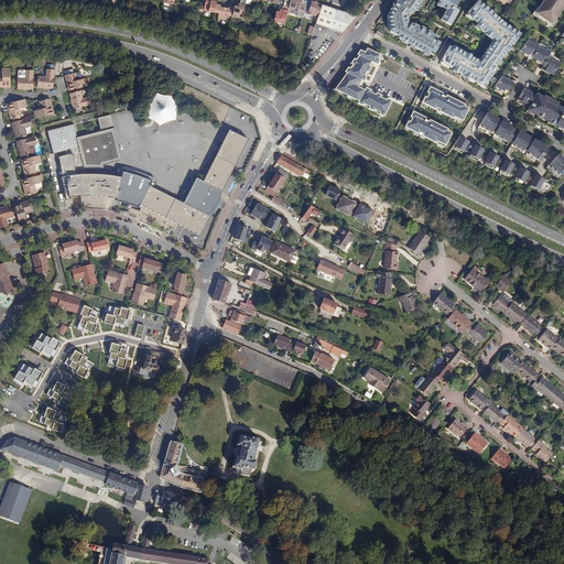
[(205,0),(205,6),(204,11),(214,13),(215,4),(216,2),(213,2),(210,1),(210,0),(205,0)]
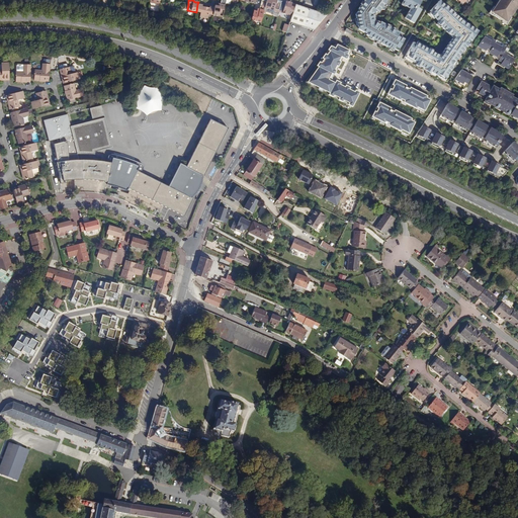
[(226,0),(222,0),(221,4),(221,7),(219,6),(214,5),(214,7),(212,15),(223,17),(226,0)]
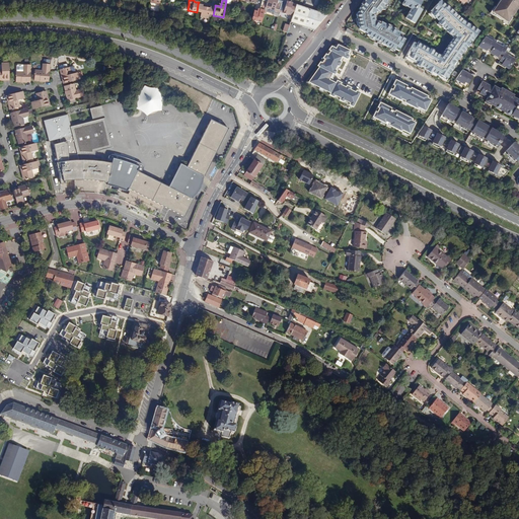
[(261,23),(266,8),(267,1),(263,0),(261,10),(260,12),(257,12),(254,11),(251,20),(261,23)]
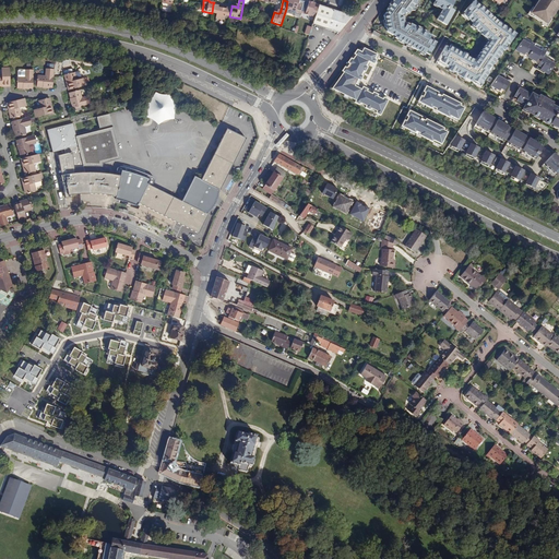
[(300,11),(304,1),(299,0),(287,0),(287,1),(286,9),(296,12),(296,10),(300,11)]
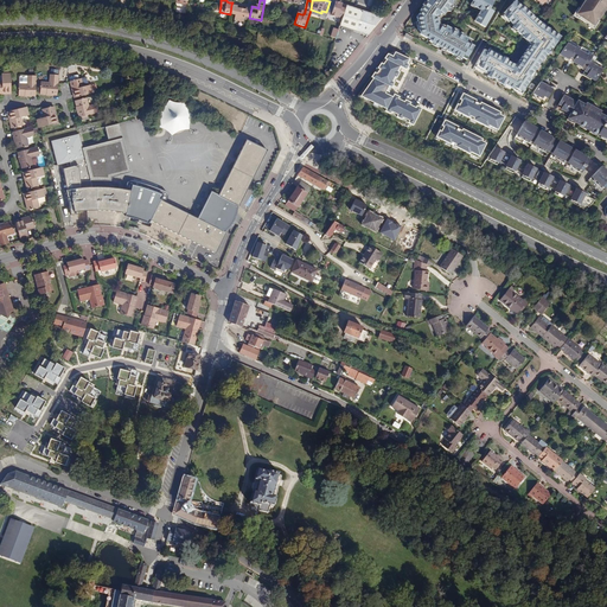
[(420,30),(420,34),(430,39),(429,40),(461,59),(462,57),(466,59),(474,45),(467,42),(468,38),(447,25),(446,26),(443,24),(440,25),(439,17),(442,17),(445,14),(448,12),(447,11),(455,1),(454,1),(454,0),(427,0),(420,11),(421,11),(417,17),(417,21),(419,21),(421,30),(420,30)]
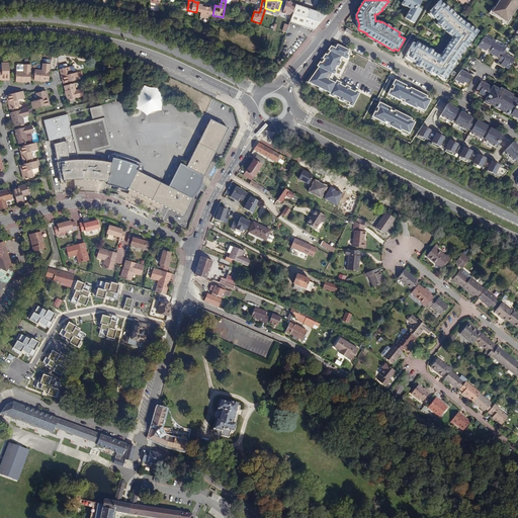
[(420,0),(404,0),(403,3),(406,5),(411,8),(406,16),(411,19),(410,20),(414,23),(422,9),(418,7),(422,1),(420,0)]
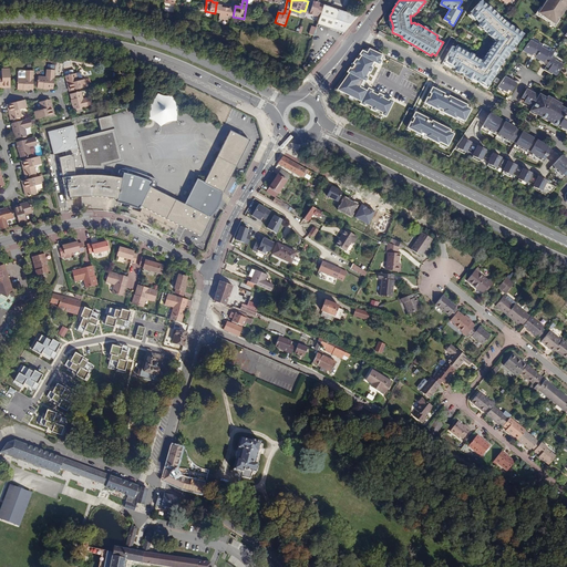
[(478,60),(449,45),(441,61),(484,89),(522,33),(503,21),(477,0),(466,14),(493,42),(478,60)]
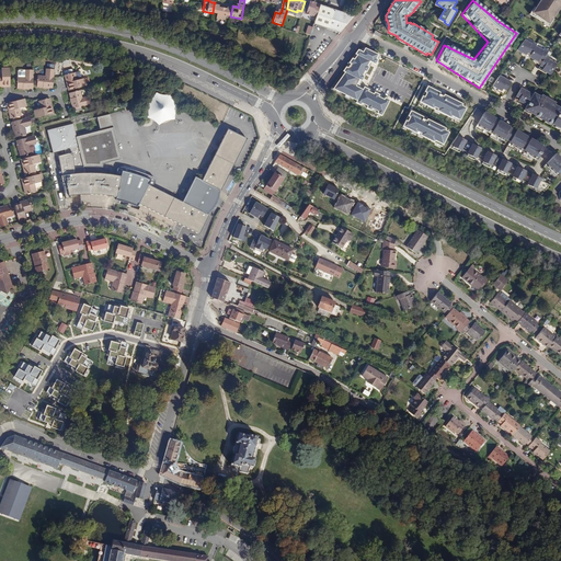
[(560,0),(540,0),(540,1),(541,1),(537,8),(535,7),(531,11),(537,15),(536,16),(549,25),(560,4),(560,0)]
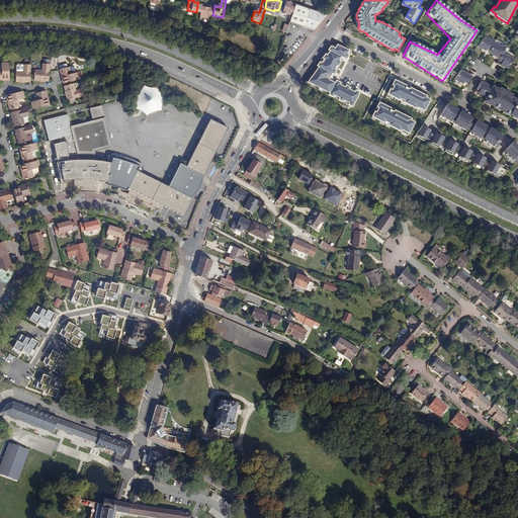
[(286,3),(281,1),(278,10),(283,12),(282,13),(289,15),(292,7),(292,6),(290,5),(291,3),(286,1),(286,3)]
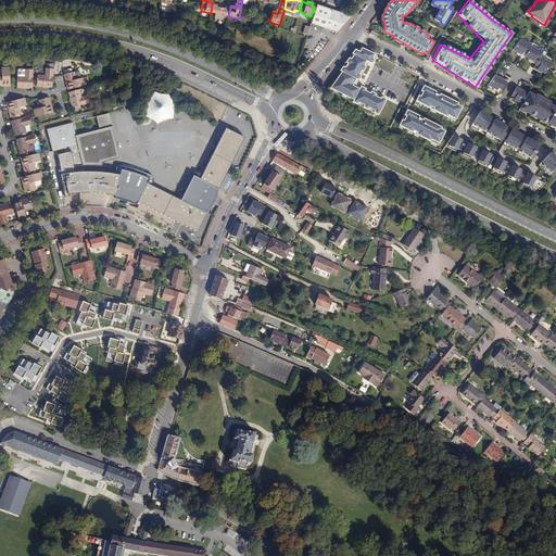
[(217,5),(212,4),(211,13),(216,14),(215,19),(223,21),(224,15),(228,16),(230,8),(226,8),(225,9),(223,8),(222,10),(219,10),(219,8),(217,7),(217,5)]
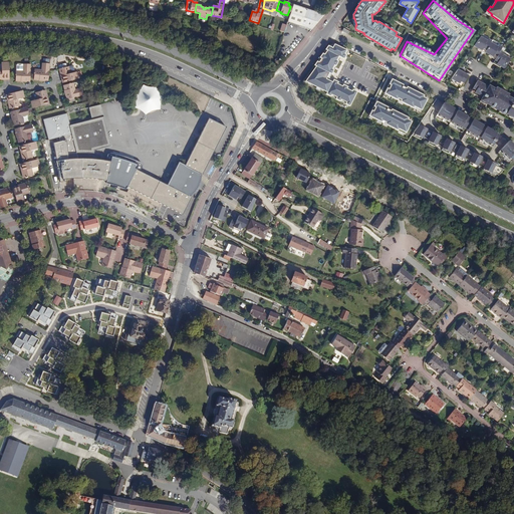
[(292,8),(290,15),(287,22),(310,30),(323,14),(293,4),(292,8)]
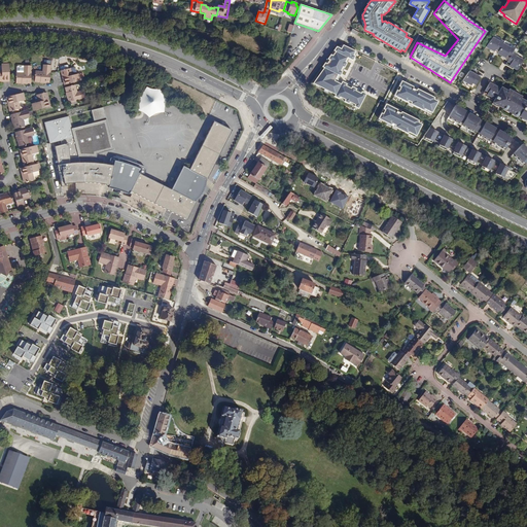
[(492,37),(486,47),(497,54),(508,60),(506,64),(518,70),(519,67),(524,61),(516,56),(517,54),(513,51),(515,48),(512,46),(511,47),(503,43),(504,41),(500,40),(499,41),(492,37)]
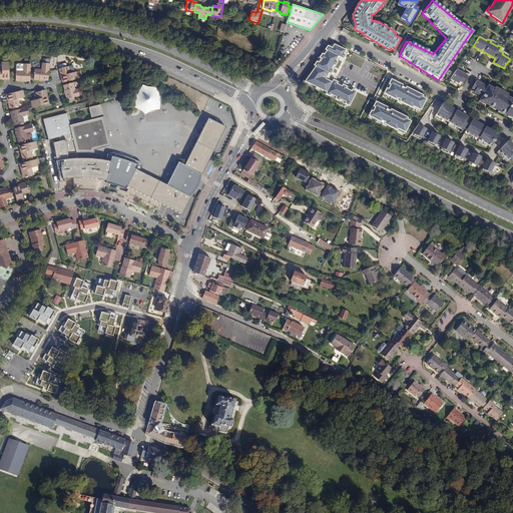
[(343,49),(332,43),(330,48),(325,45),(323,48),(325,49),(323,53),(320,52),(317,57),(319,58),(317,62),(315,61),(313,65),(316,66),(306,83),(324,92),(328,93),(347,103),(353,91),(350,90),(349,92),(343,88),(345,86),(341,84),(340,86),(335,83),(336,82),(332,80),(330,81),(325,78),(327,74),(329,74),(332,70),(329,68),(331,64),(333,65),(334,61),(332,60),(335,53),(341,56),(342,55),(340,54),(343,49)]
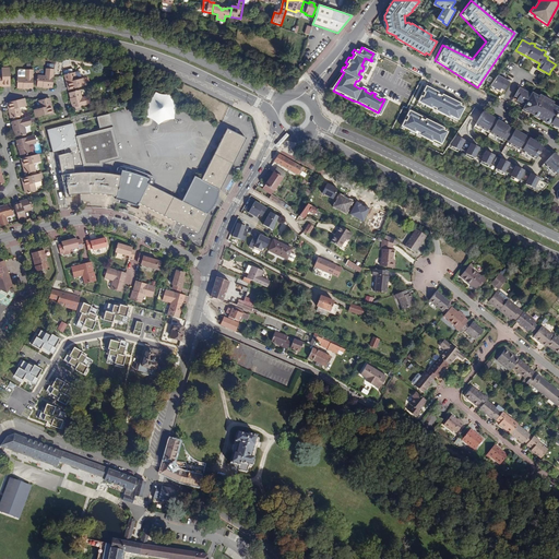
[(1,86),(11,85),(9,68),(1,68),(2,75),(0,75),(0,86),(1,86)]
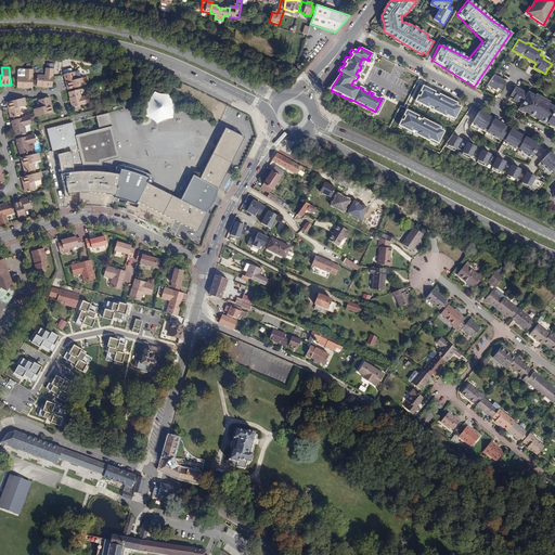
[(52,87),(53,68),(46,68),(44,76),(37,76),(37,87),(42,87),(42,86),(48,86),(48,87),(52,87)]
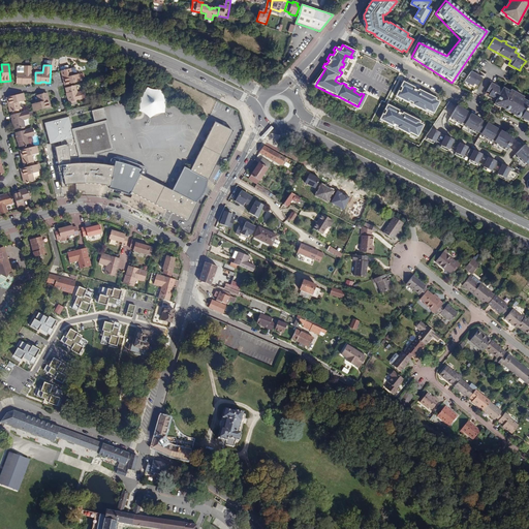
[(31,84),(31,66),(24,66),(24,73),(17,73),(17,84),(22,84),(22,83),(27,83),(27,84),(31,84)]
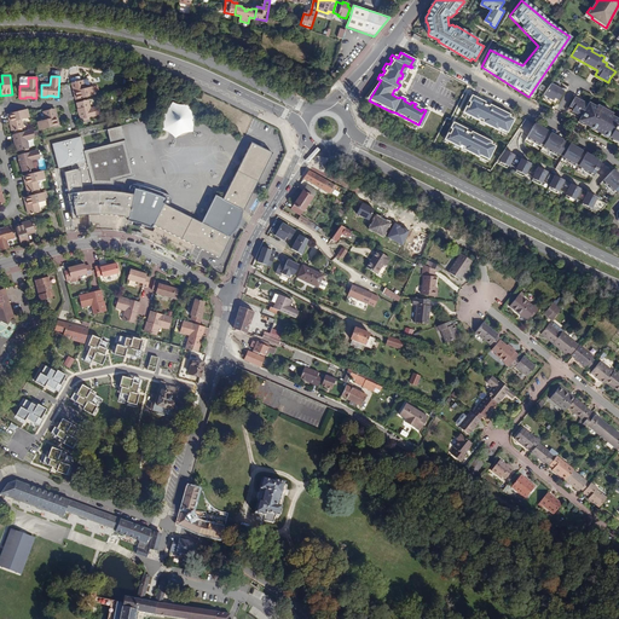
[(71,84),(73,90),(74,90),(76,100),(96,96),(93,87),(85,88),(82,80),(71,84)]
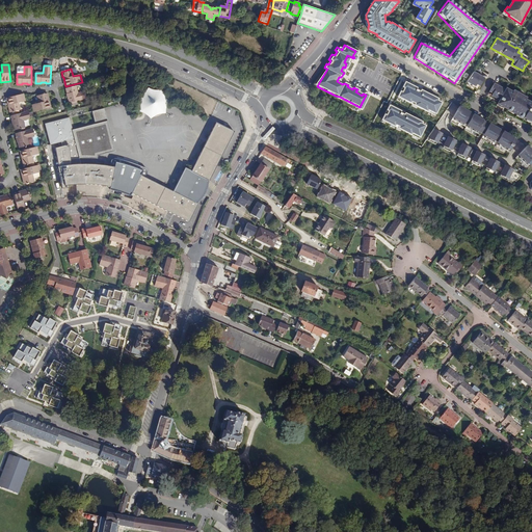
[(474,72),(467,81),(475,86),(474,88),(478,90),(484,78),(474,72)]
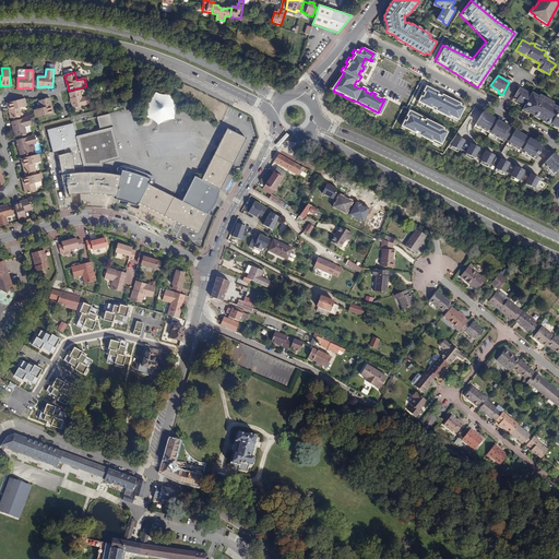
[(435,92),(424,85),(420,92),(423,93),(420,97),(417,96),(415,102),(447,118),(447,116),(456,120),(462,107),(456,106),(459,104),(439,94),(438,96),(433,94),(435,92)]
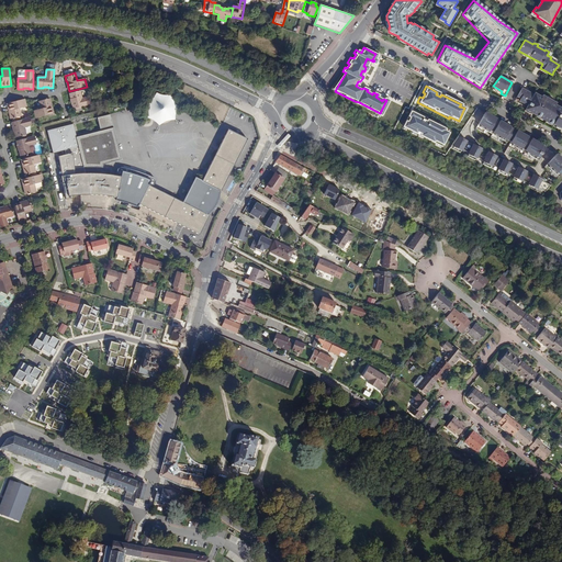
[(534,96),(521,88),(515,101),(518,103),(519,101),(528,105),(534,96)]
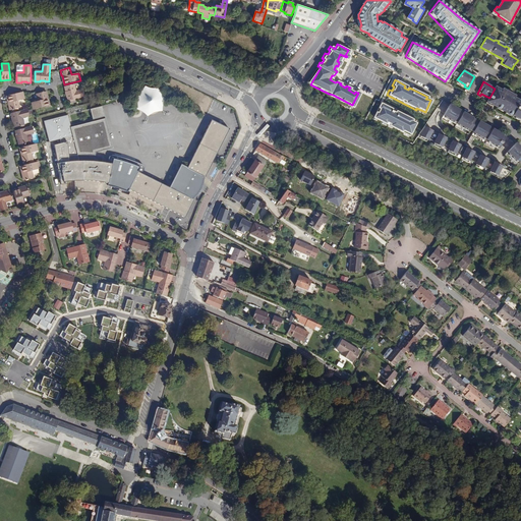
[(74,84),(66,87),(64,87),(66,93),(67,93),(68,97),(67,97),(68,101),(84,97),(82,90),(75,92),(74,84)]
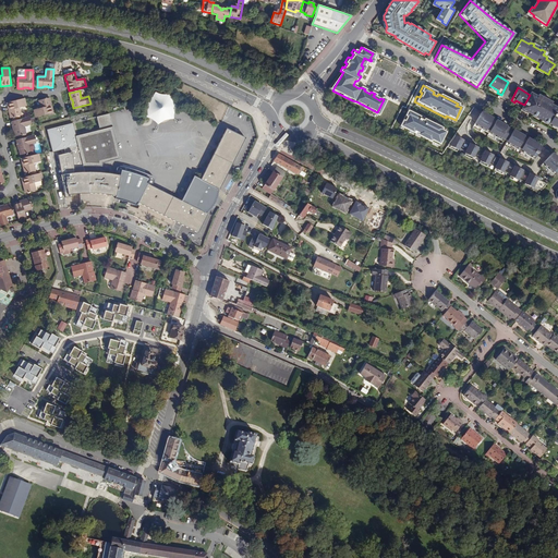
[(149,120),(174,121),(177,95),(150,93),(149,120)]
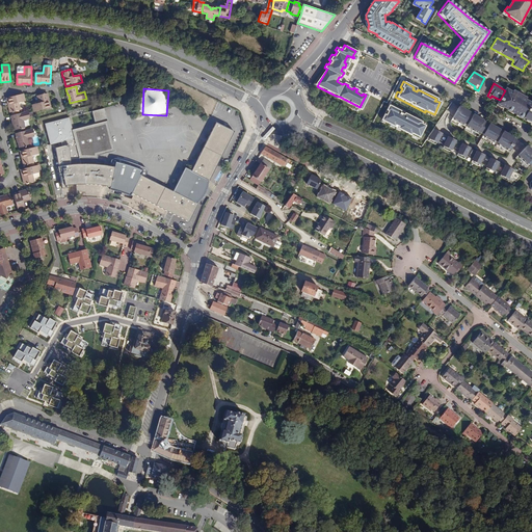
[(531,103),(526,100),(527,98),(513,90),(512,92),(506,88),(505,90),(500,100),(498,104),(508,109),(527,120),(527,121),(531,124),(531,103)]
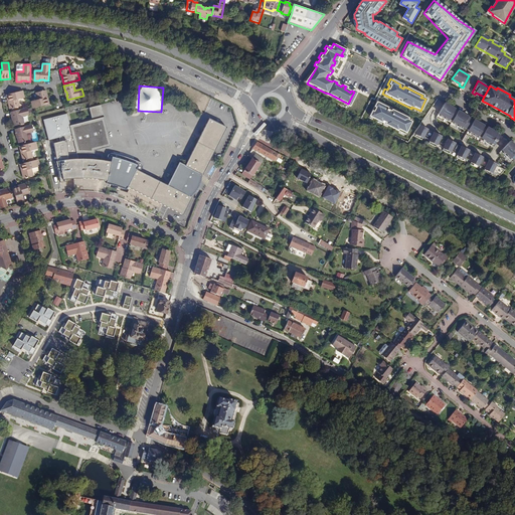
[(23,91),(7,95),(9,104),(10,110),(19,107),(18,100),(25,98),(24,94),(23,91)]
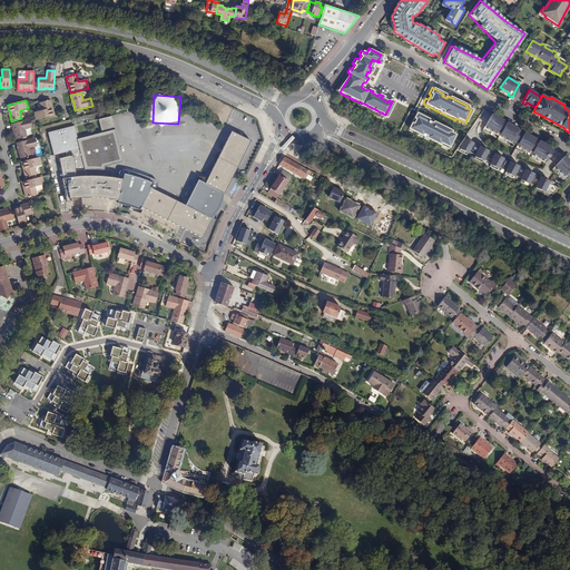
[(50,100),(40,102),(42,110),(35,112),(36,120),(53,116),(51,106),(50,100)]
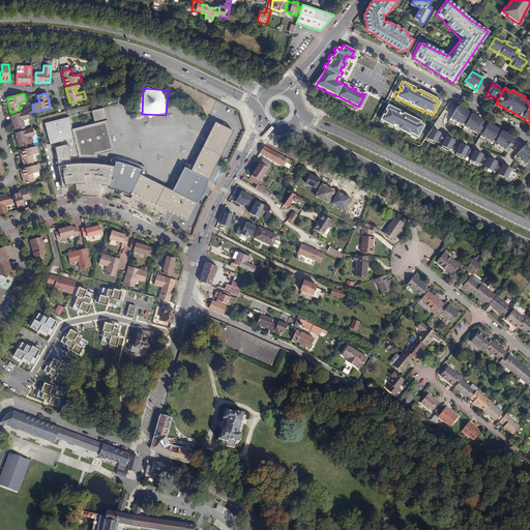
[(401,113),(385,105),(383,110),(384,111),(382,115),(380,114),(378,121),(417,140),(422,126),(417,123),(419,121),(401,113)]
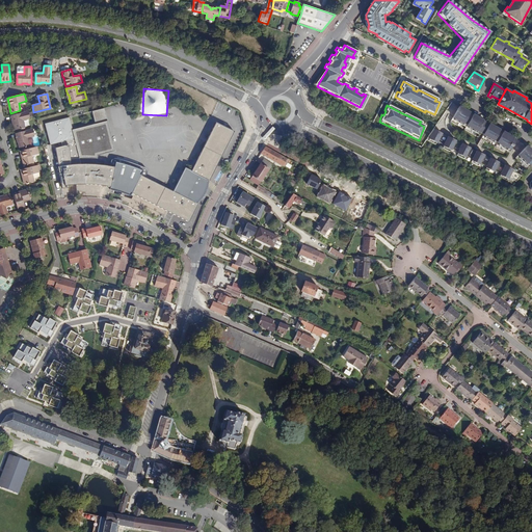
[(109,107),(105,108),(107,118),(96,122),(73,128),(73,130),(108,121),(108,123),(112,122),(109,107)]
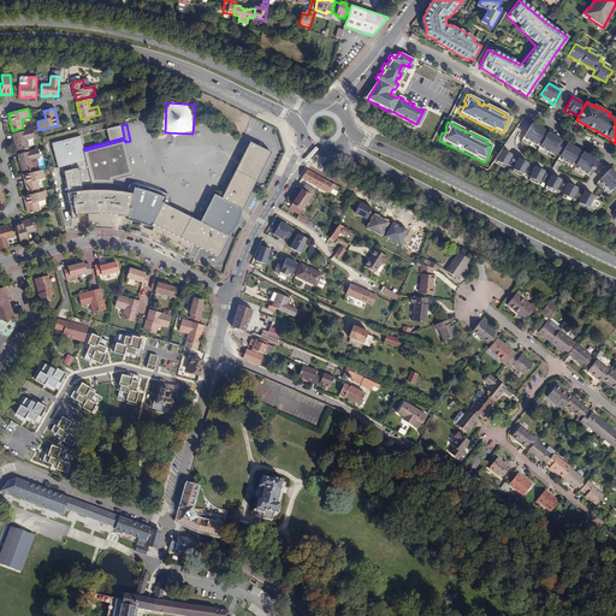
[(107,129),(111,141),(124,137),(122,125),(107,129)]
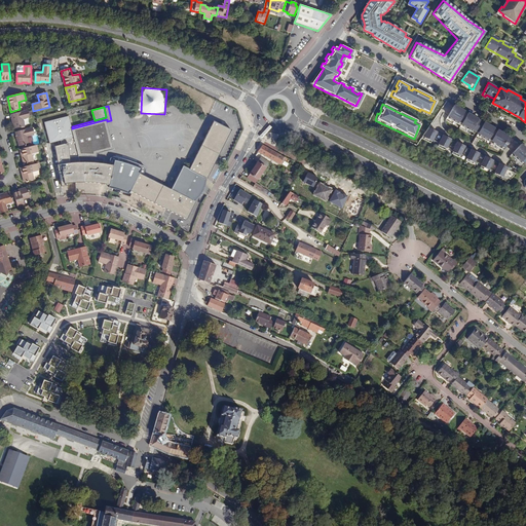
[(453,107),(446,120),(453,124),(454,122),(461,125),(459,128),(466,132),(467,129),(475,134),(476,132),(479,133),(476,138),(483,141),(484,139),(491,143),(490,145),(496,149),(497,147),(504,151),(509,144),(505,143),(508,139),(496,133),(494,136),(492,135),(494,130),(481,122),(478,126),(476,125),(478,121),(466,115),(464,119),(462,118),(464,114),(453,107)]
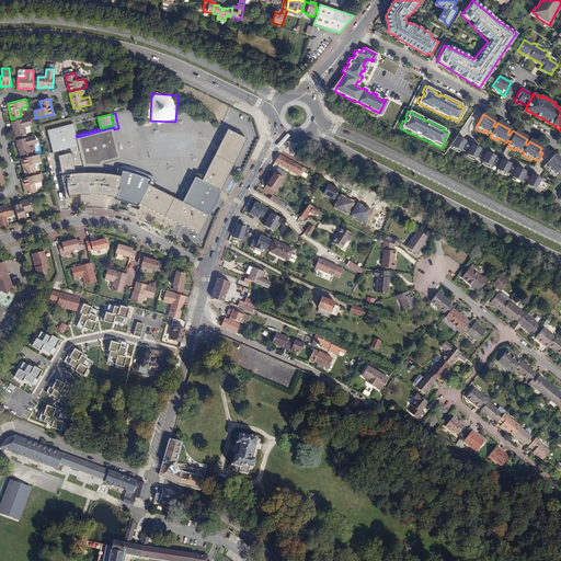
[(32,125),(31,119),(30,117),(12,122),(13,126),(14,126),(15,132),(14,132),(16,137),(26,135),(24,127),(32,125)]
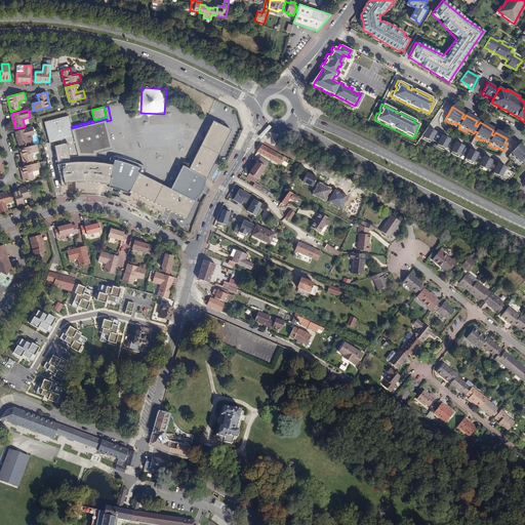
[(113,164),(109,164),(95,162),(78,162),(78,156),(95,157),(96,154),(114,149),(111,135),(115,134),(111,120),(107,121),(107,119),(72,128),(72,126),(69,116),(45,122),(50,143),(57,140),(59,145),(54,146),(57,164),(61,186),(68,185),(68,183),(83,183),(93,183),(109,185),(113,164)]
